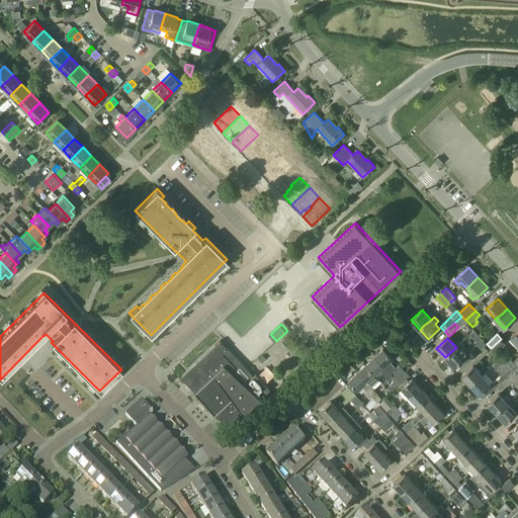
[(491,348),(491,349),(496,353),(506,343),(501,339),(491,348)]
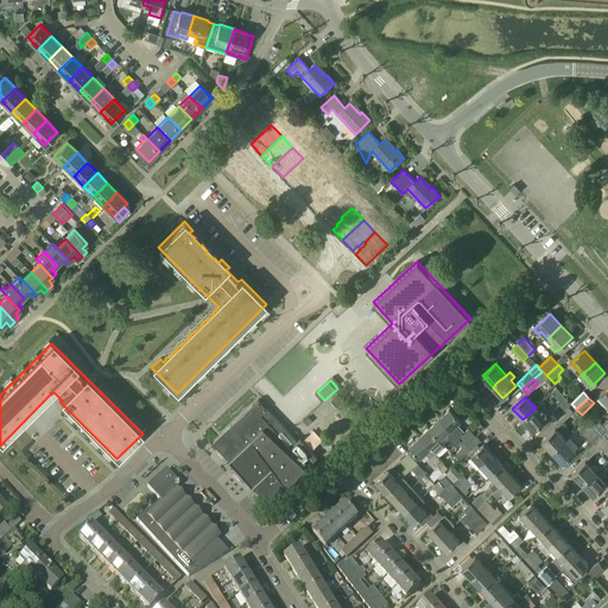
[(253,406),(214,442),(235,466),(272,506),(286,493),(283,489),(317,457),(301,438),(298,441),(259,400),(253,406)]
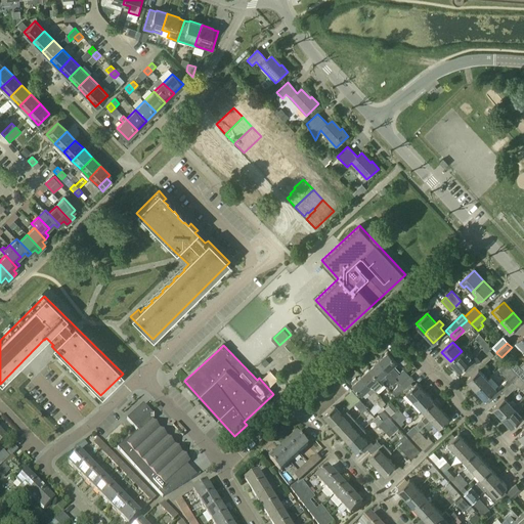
[(472,359),(476,363),(488,352),(484,348),(472,359)]
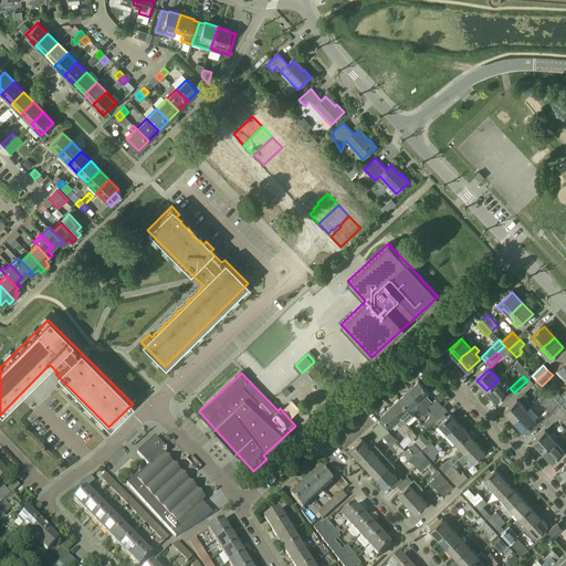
[(527,380),(514,392),(519,397),(536,381),(536,380),(532,376),(527,380)]
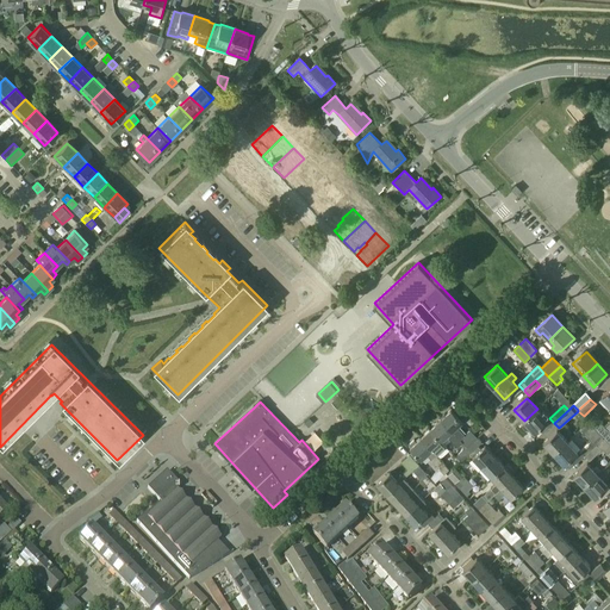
[(452,409),(441,419),(446,424),(460,440),(465,435),(458,427),(462,422),(452,409)]
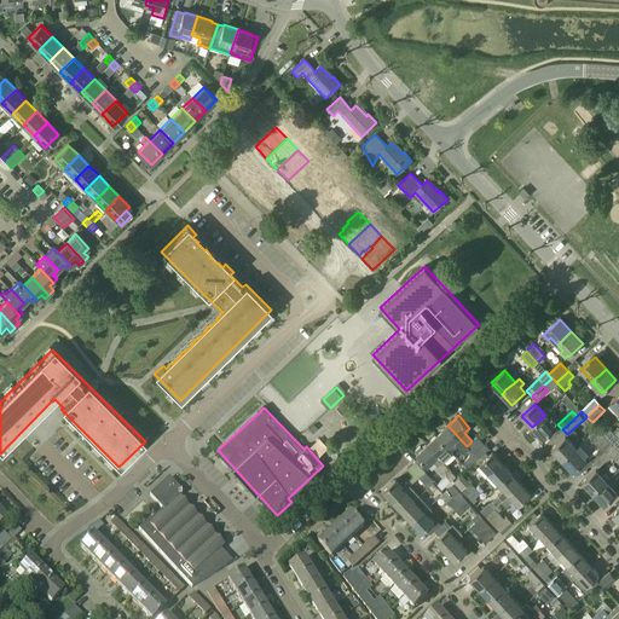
[(555,426),(545,415),(532,427),(542,439),(555,426)]
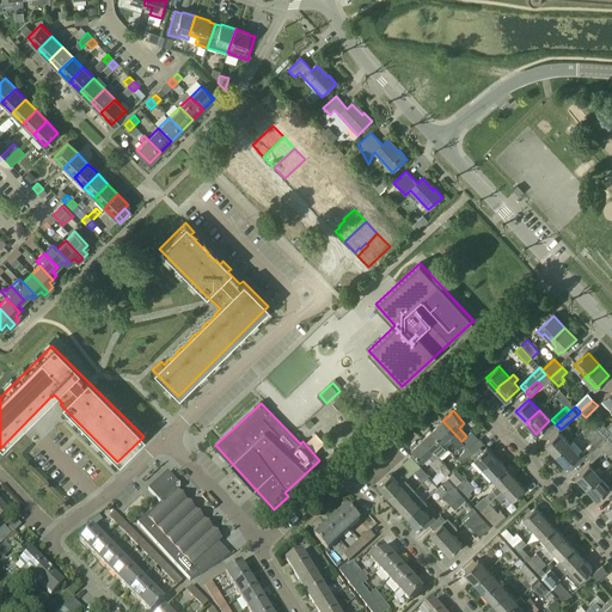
[(450,436),(457,445),(459,447),(464,444),(461,441),(447,426),(442,421),(433,430),(444,442),(450,436)]
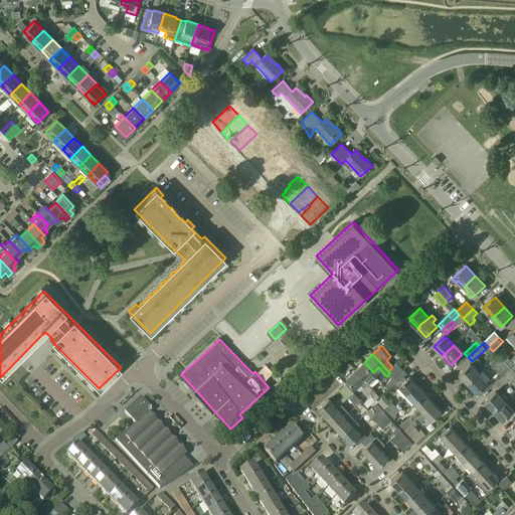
[(505,364),(514,373),(514,372),(514,363),(512,365),(508,361),(505,364)]
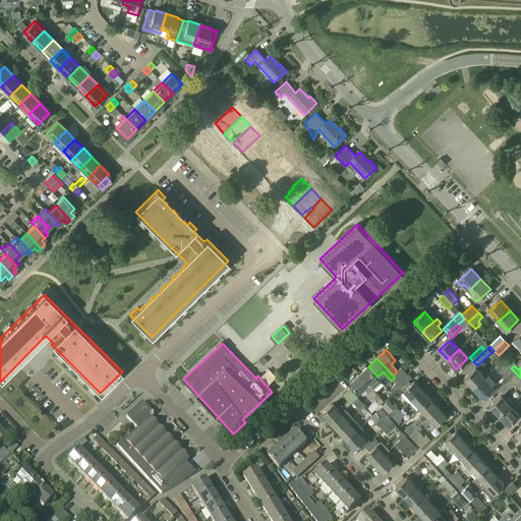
[(378,377),(368,366),(359,373),(372,388),(372,389),(382,381),(378,377)]
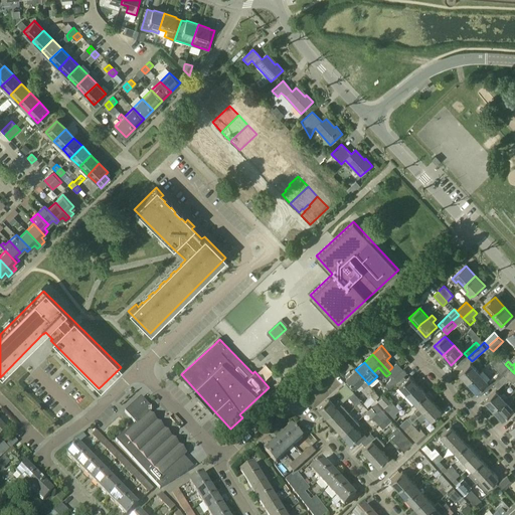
[(459,373),(468,383),(474,377),(479,372),(470,362),(459,373)]
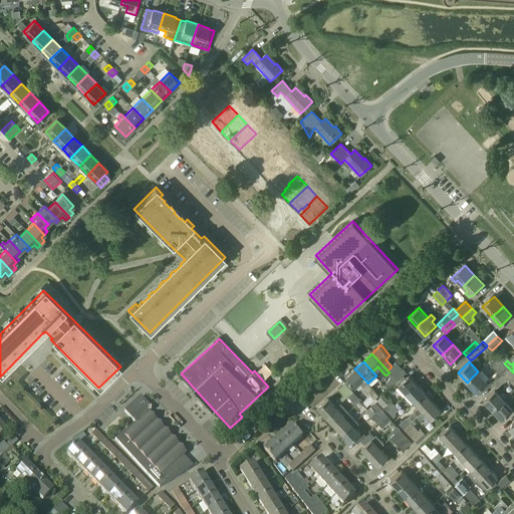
[(394,376),(403,368),(396,362),(392,366),(388,370),(390,372),(393,376),(394,376)]
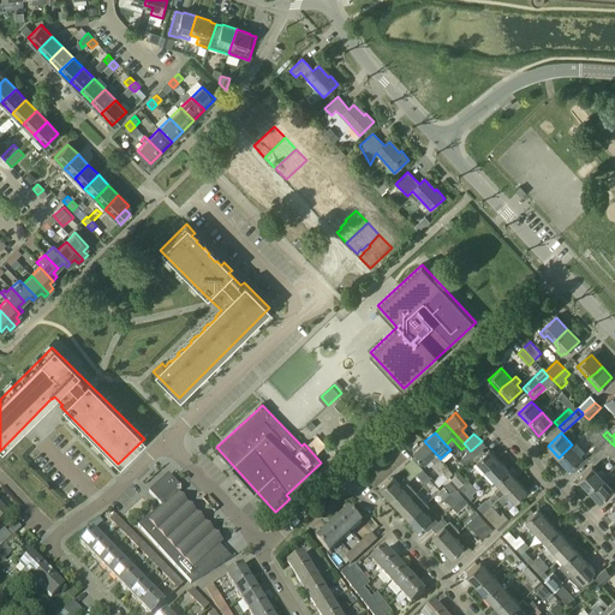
[(425,464),(431,458),(435,463),(440,458),(424,441),(421,446),(418,443),(413,448),(415,449),(413,451),(425,464)]
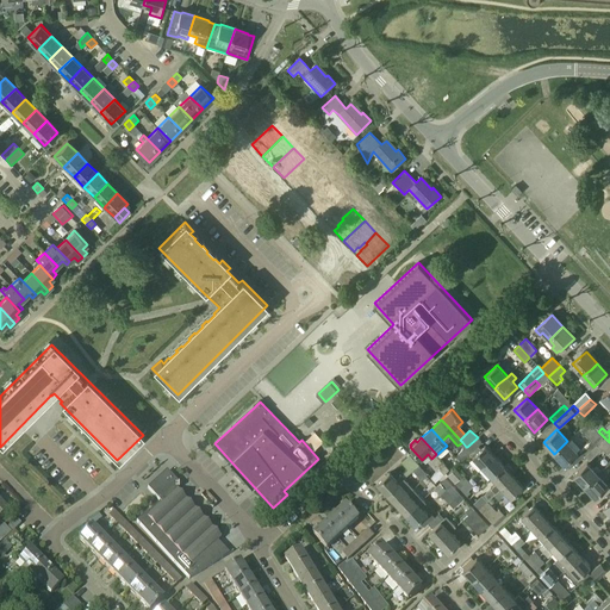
[(481,442),(478,437),(467,447),(466,447),(455,456),(461,461),(471,453),(478,446),(481,442)]
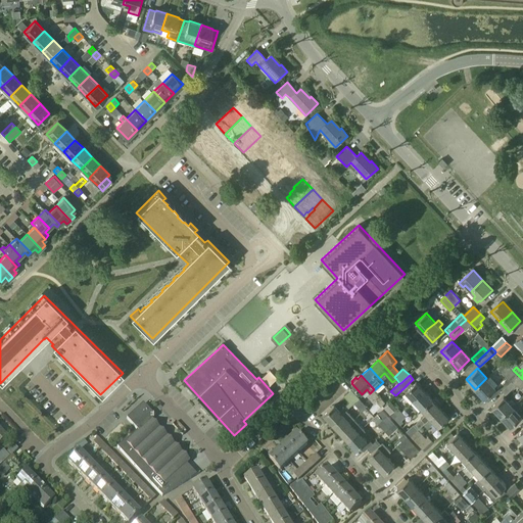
[(502,390),(511,381),(506,376),(496,386),(502,390)]
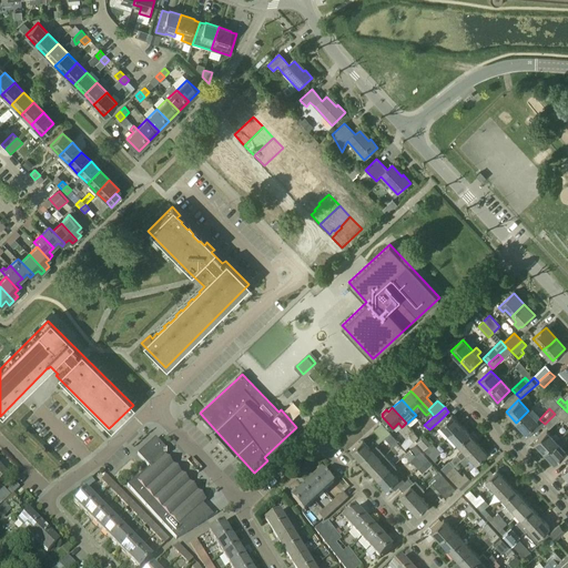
[(555,414),(545,424),(549,429),(560,418),(566,424),(567,421),(567,414),(563,408),(556,415),(555,414)]
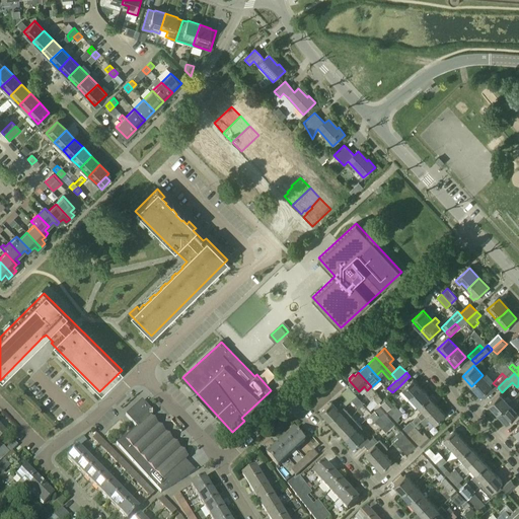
[(492,384),(483,375),(477,380),(471,386),(480,395),(492,384)]
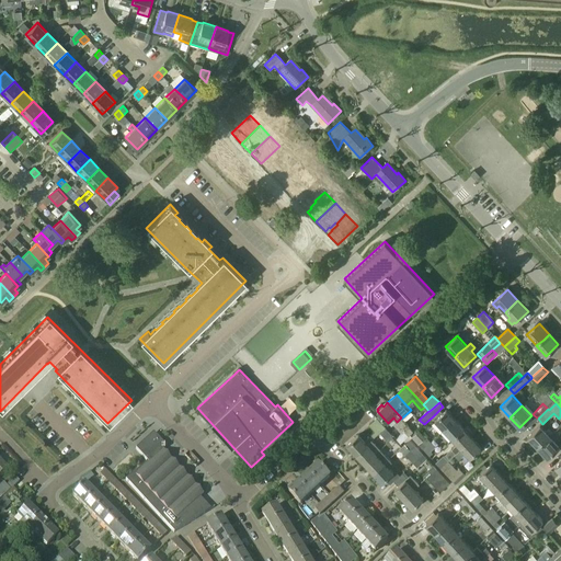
[(443,413),(439,410),(433,416),(436,420),(435,420),(444,430),(450,423),(456,420),(446,410),(443,413)]
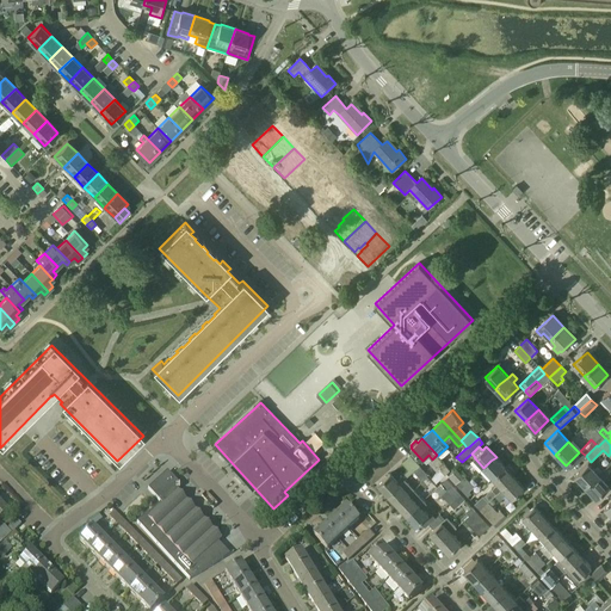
[(407,476),(419,466),(409,455),(401,463),(408,470),(403,474),(407,476)]
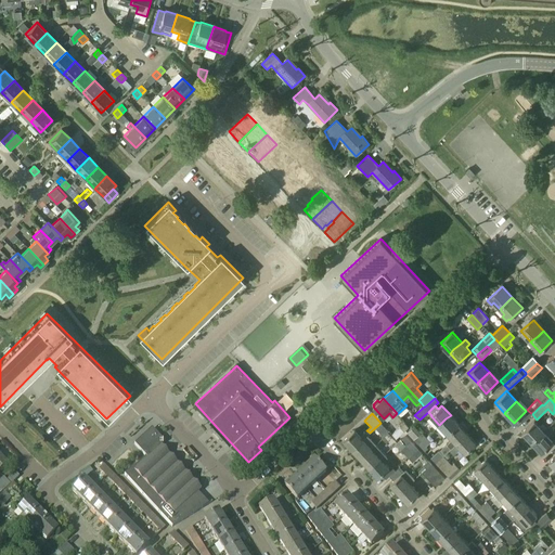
[(439,425),(448,435),(459,424),(451,415),(446,418),(439,425)]
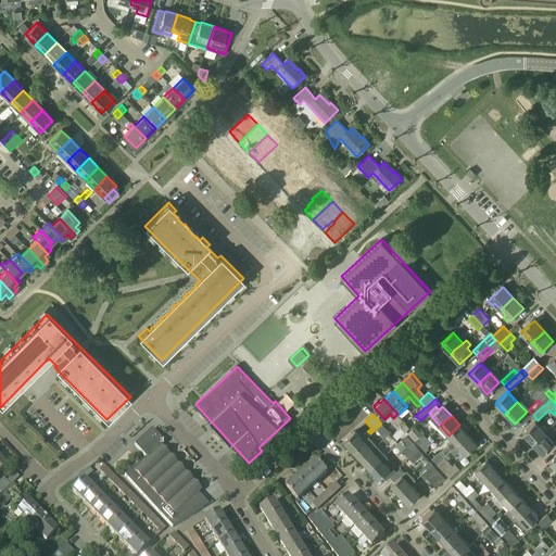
[(523,432),(532,442),(545,431),(535,421),(523,432)]
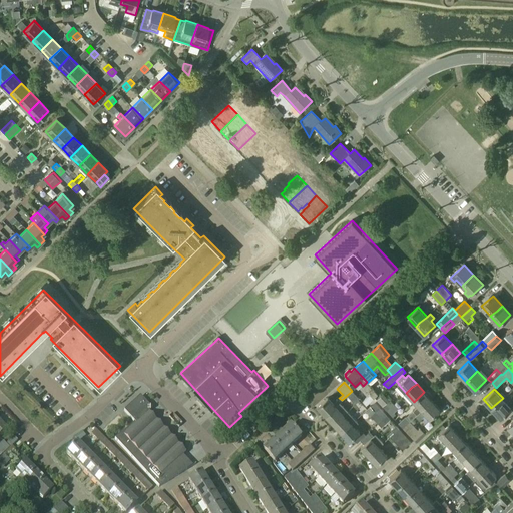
[(374,390),(370,394),(374,398),(378,394),(374,390)]
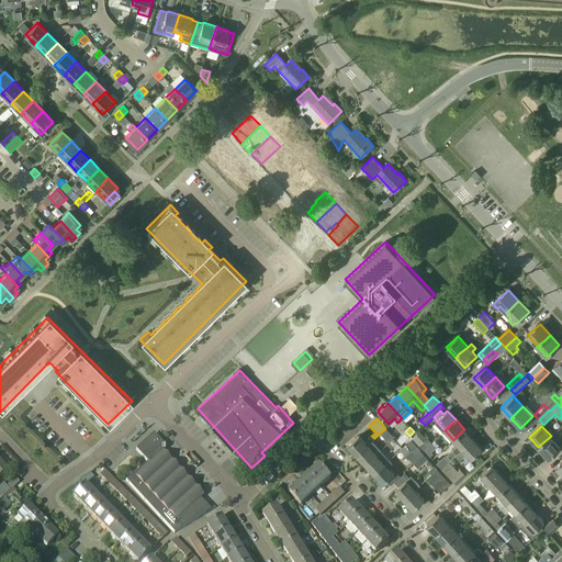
[(396,429),(392,435),(401,445),(409,436),(405,431),(401,435),(396,429)]
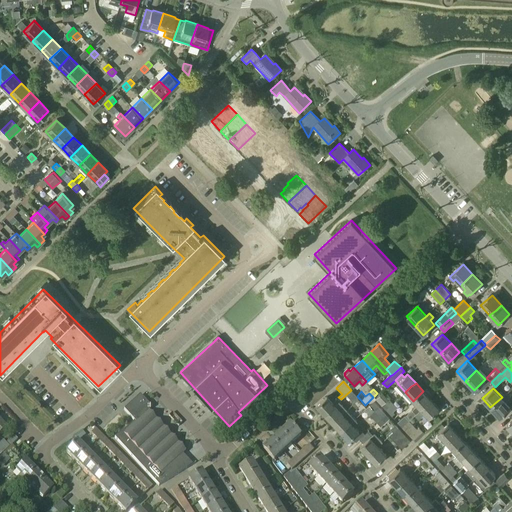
[(415,415),(432,400),(423,391),(413,401),(417,405),(414,409),(417,413),(415,415)]
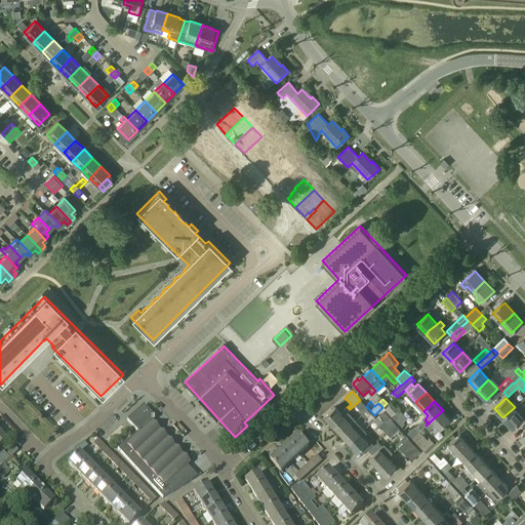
[(519,403),(515,407),(502,417),(512,428),(523,417),(519,412),(524,407),(519,403)]
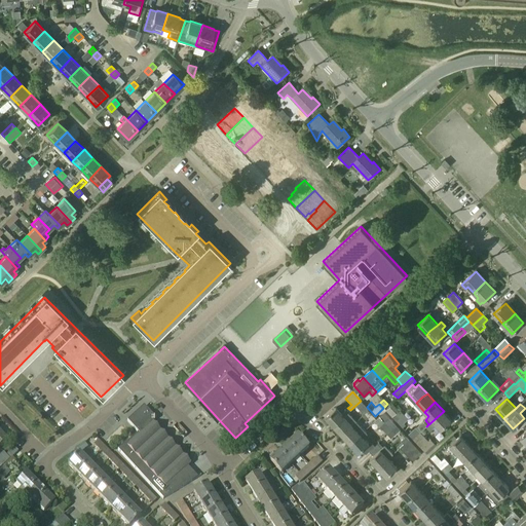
[(126,443),(118,451),(163,500),(196,479),(186,468),(188,466),(150,425),(156,420),(144,407),(127,421),(140,436),(128,445),(126,443)]
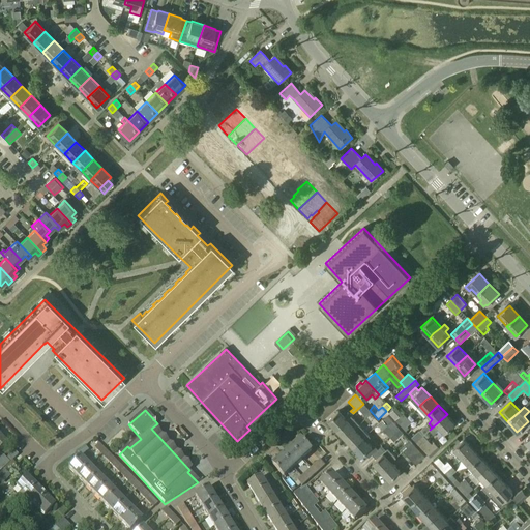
[(328,420),(336,430),(347,419),(339,410),(328,420)]
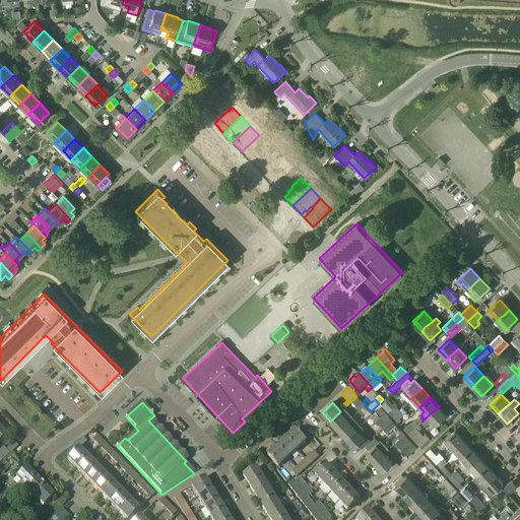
[(387,411),(392,416),(395,413),(400,409),(395,404),(387,411)]
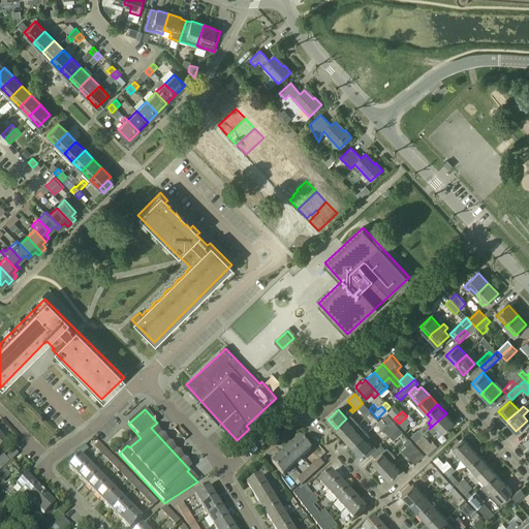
[(454,422),(446,413),(429,429),(432,432),(438,427),(443,432),(454,422)]
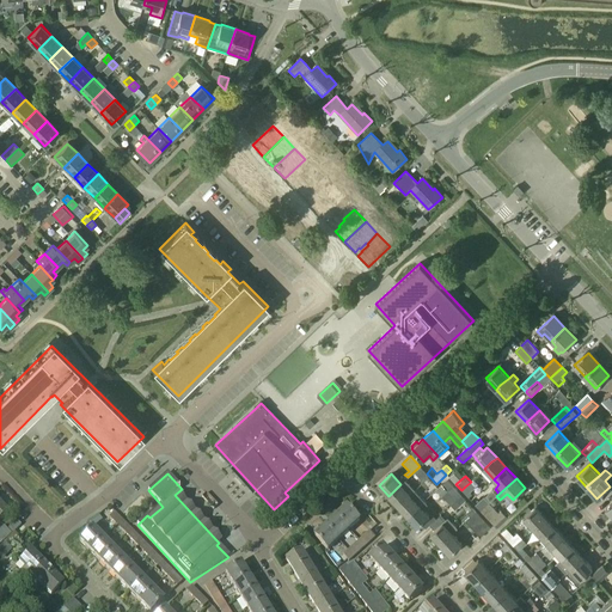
[(441,485),(447,490),(452,485),(447,479),(441,485)]
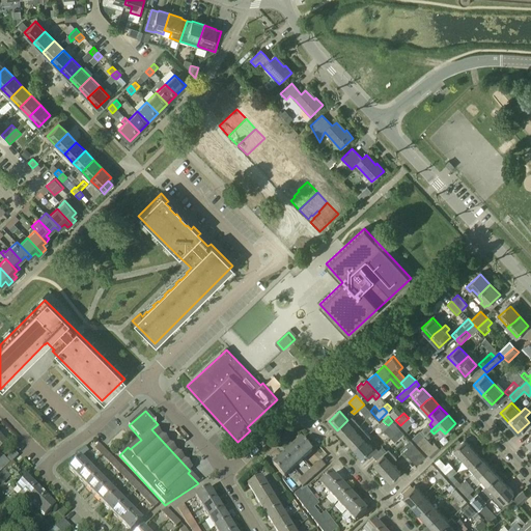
[(352,417),(347,420),(337,430),(345,439),(360,425),(352,417)]
